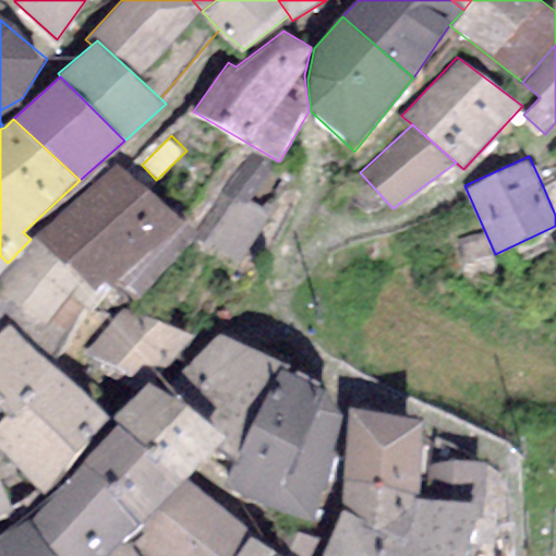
[(287,181),(245,157),(193,229),(197,233),(239,262),(287,181)]
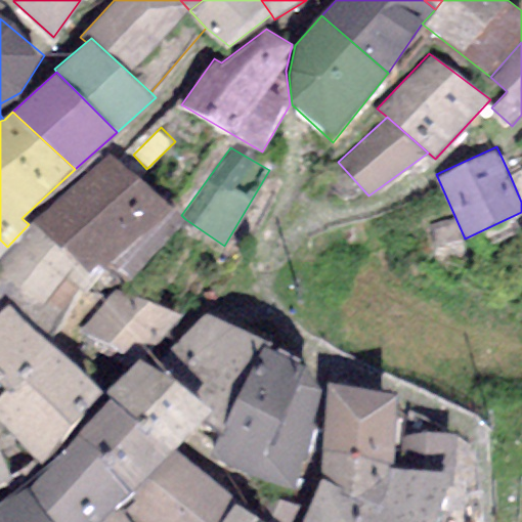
[(181,215),(111,151),(29,224),(7,247),(0,255),(0,288),(10,299),(52,340),(112,267),(130,278),(185,219),(181,215)]
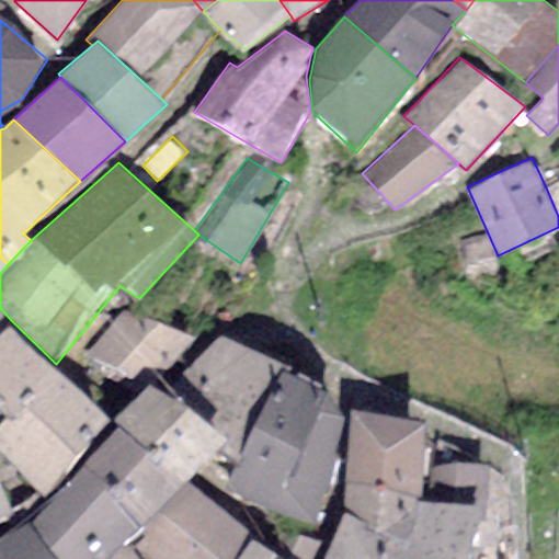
[(558,181),(546,187),(558,216),(558,181)]
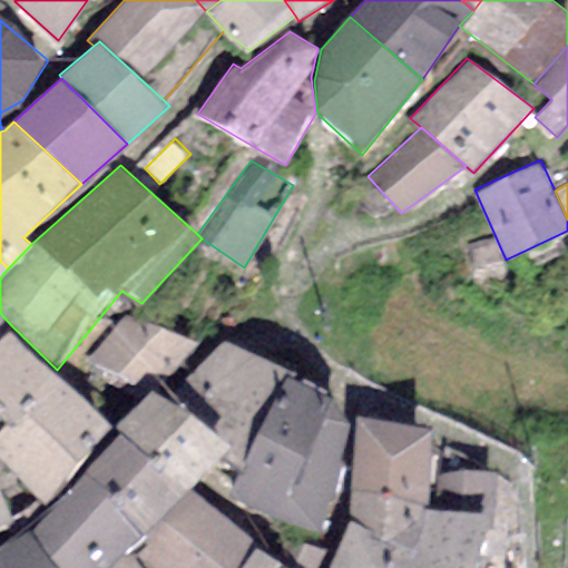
[(217,348),(125,315),(85,360),(154,389),(167,395),(217,348)]
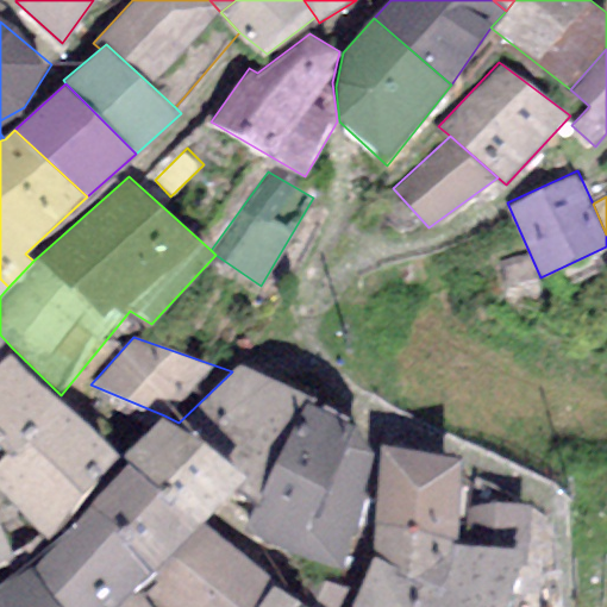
[(12,348),(0,357),(0,430),(6,437),(0,442),(0,446),(8,454),(0,462),(0,488),(50,538),(119,454),(61,395),(12,348)]
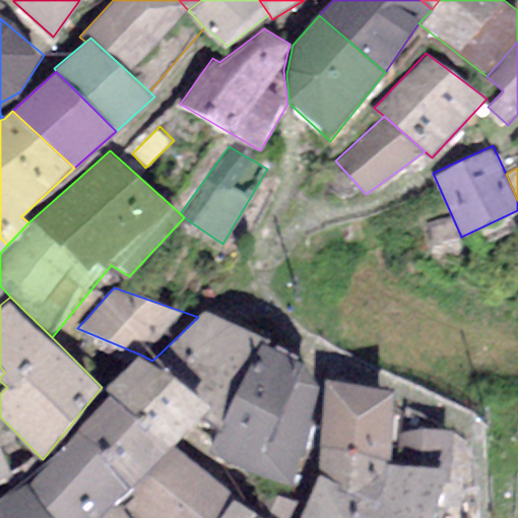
[(270,338),(204,311),(198,317),(152,361),(195,393),(224,416),(259,343),(268,347),(270,338)]
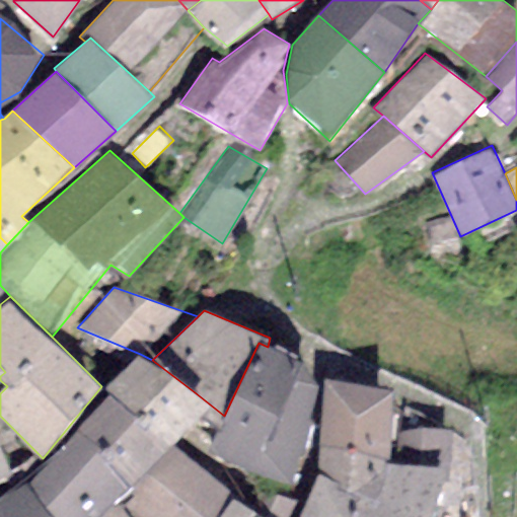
[(268,347),(259,343),(224,416),(210,448),(243,471),(294,484),(318,373),(268,347)]
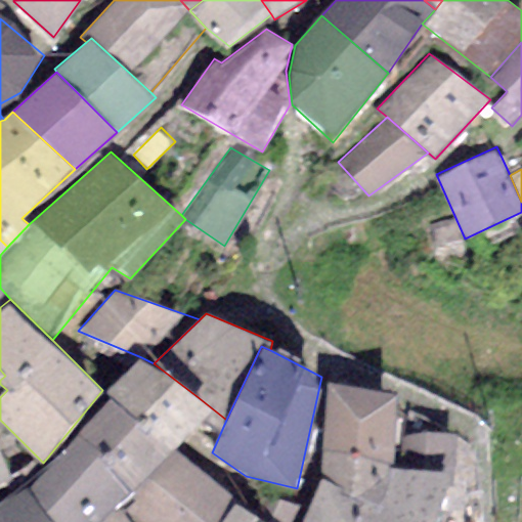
[(105,393),(109,397),(173,452),(177,448),(184,440),(209,460),(212,452),(226,420),(154,363),(141,357),(105,393)]
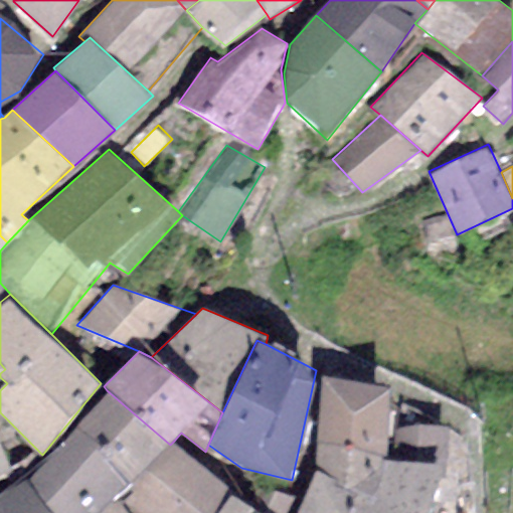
[(392,389),(324,374),(317,443),(381,453),(387,454),(392,389)]
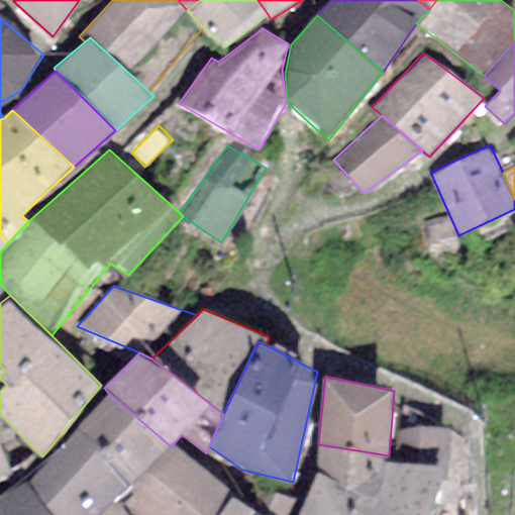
[(77,427),(131,484),(171,446),(107,392),(77,427)]
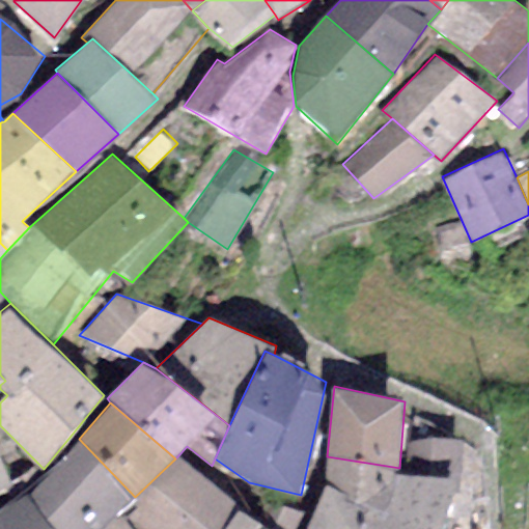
[(393,467),(327,456),(324,484),(415,528),(449,528),(453,521),(461,482),(463,439),(408,438),(407,475),(393,475),(393,467)]
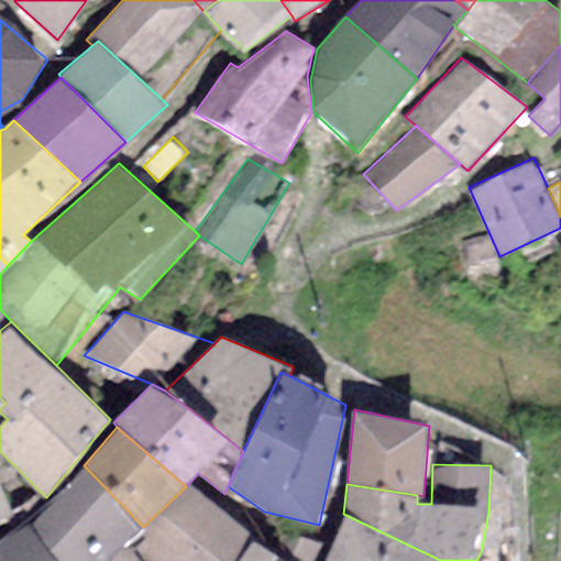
[(143,527),(84,465),(31,523),(57,560),(110,560),(128,547),(123,541),(143,527)]
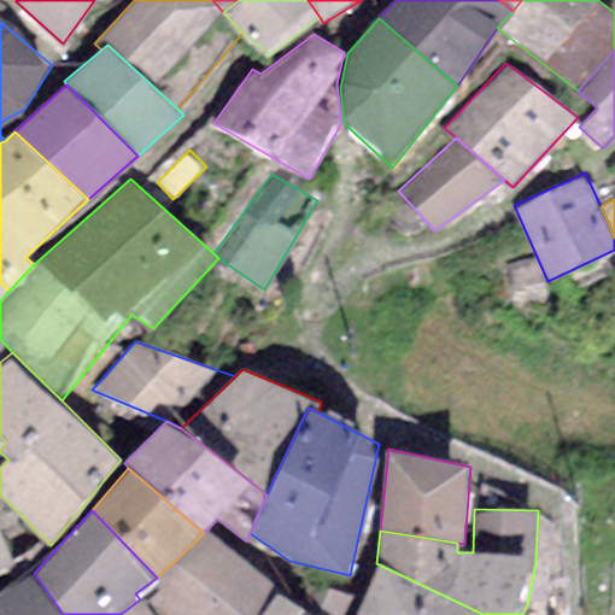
[(209,528),(204,533),(157,578),(164,585),(150,598),(165,614),(251,614),(274,584),(209,528)]
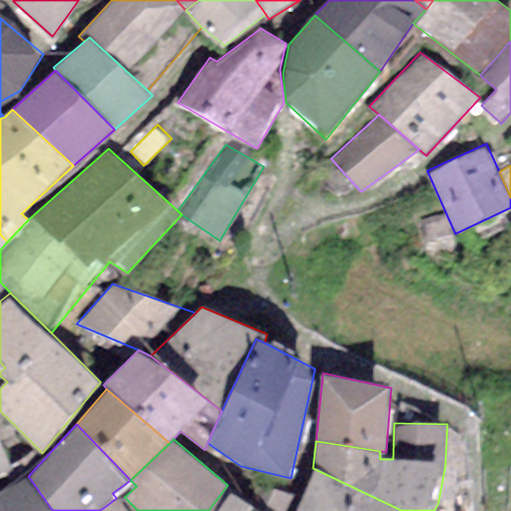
[(0,476),(13,471),(0,442),(0,476)]
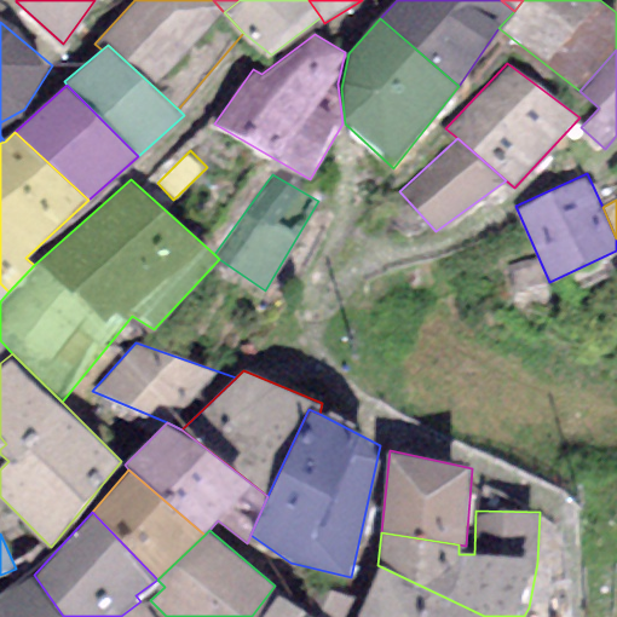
[(484,616),(378,565),(357,616),(484,616)]
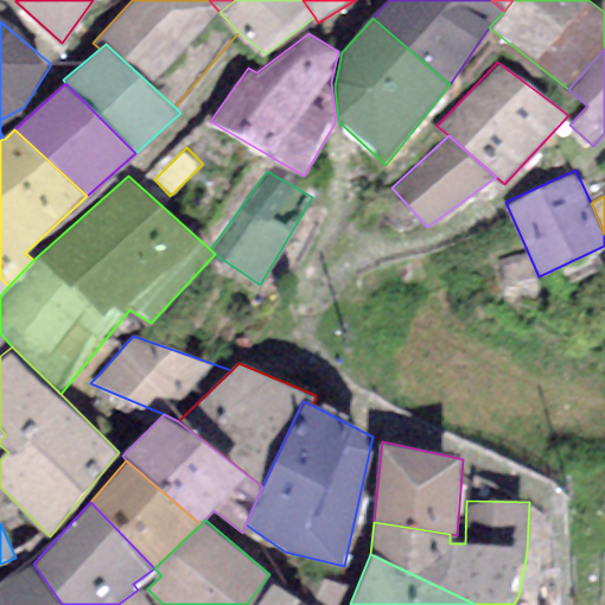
[(62,604),(33,564),(0,581),(0,604),(62,604)]
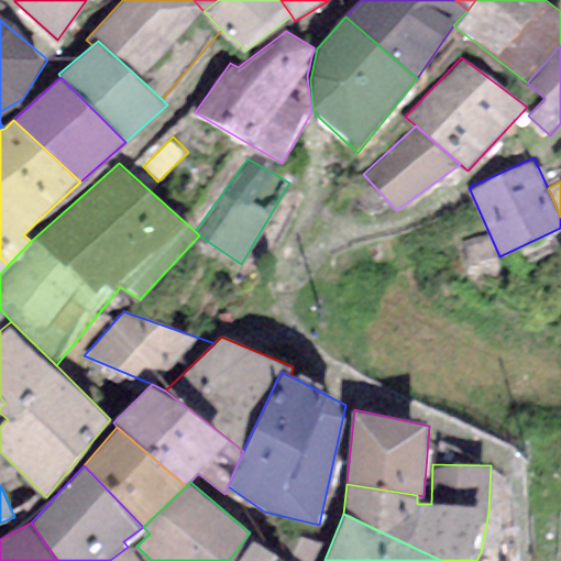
[(238,560),(281,560),(253,539),(238,560)]
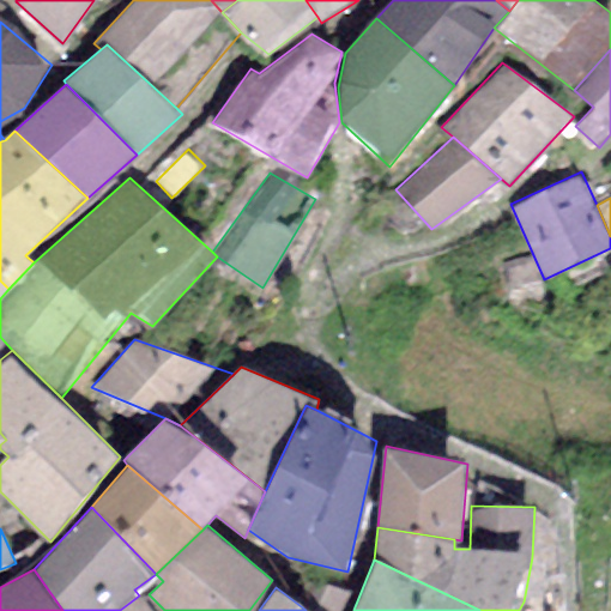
[(150,610),(139,596),(120,610),(150,610)]
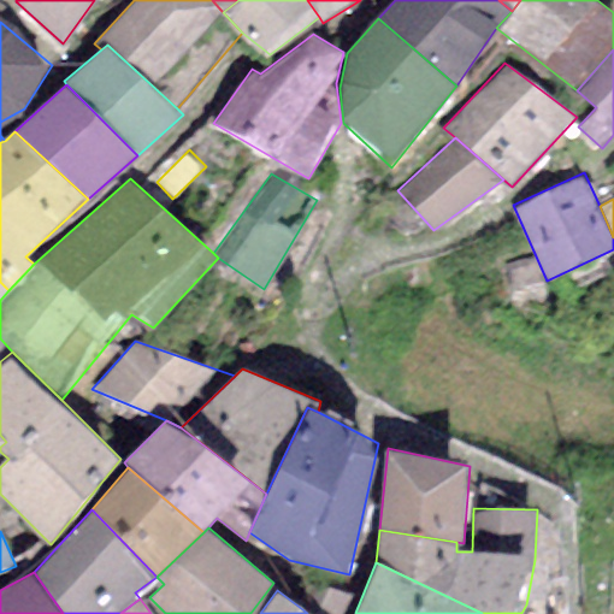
All buildings are outlined.
